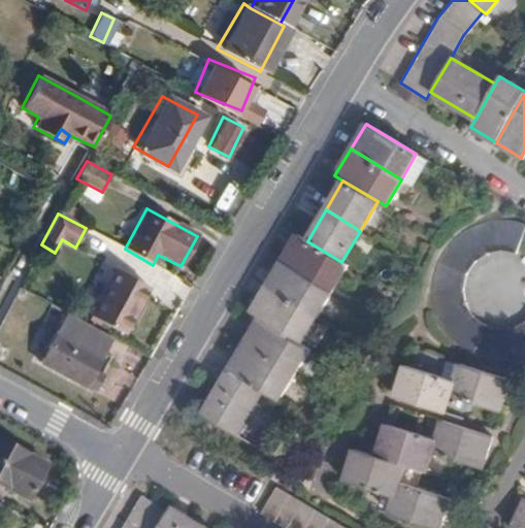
[(509,252),(515,253),(524,224),(520,222),(512,220),(503,220),(496,220),(489,221),(478,223),(466,229),(462,232),(456,236),(451,240),(445,248),(440,254),(437,259),(433,267),(431,275),(430,287),(430,298),(432,308),(437,321),(444,331),(450,338),(459,345),(468,351),(479,355),(492,359),(503,359),(517,358),(524,355),(524,320),(514,326),(509,327),(504,328),(499,329),(492,328),(486,325),(478,322),(472,317),(468,311),(464,305),(462,300),(461,295),(462,289),(462,284),(463,278),(465,273),(469,267),(476,259),(481,256),(486,253),(490,252),(496,251),(502,251),(509,252)]
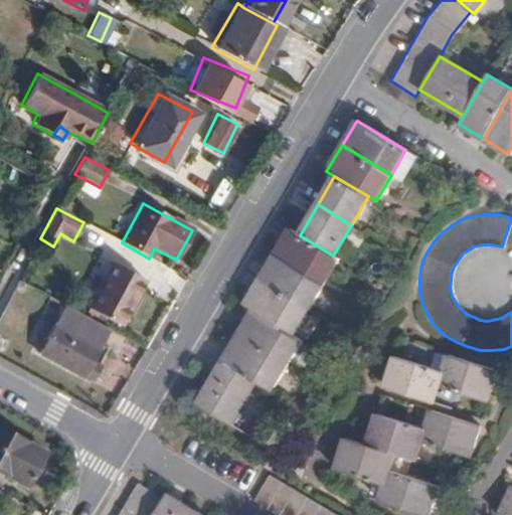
[(289,229),(275,253),(323,284),(338,259),(333,255),(300,235),(289,229)]
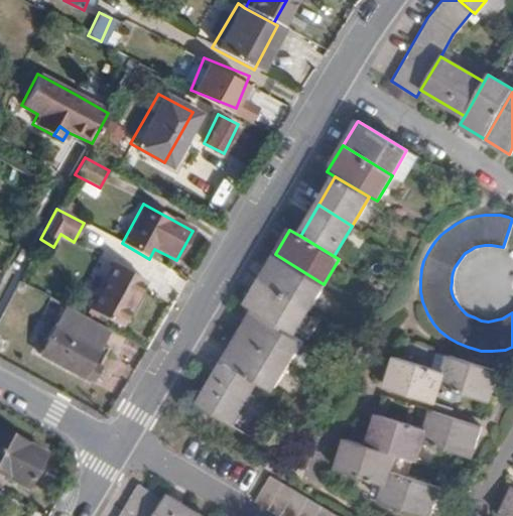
[(275,254),(260,279),(309,309),(324,284),(275,254)]
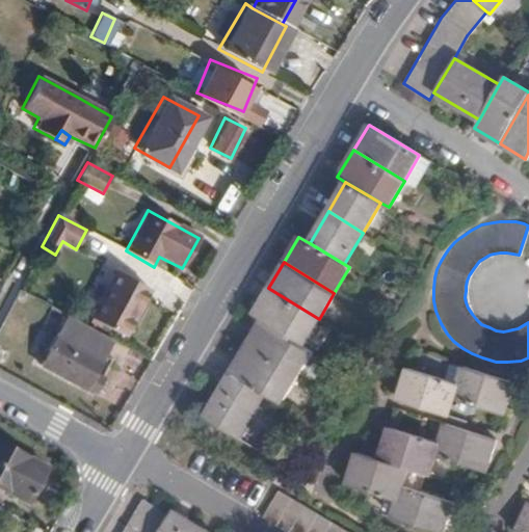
[(116,271),(94,313),(120,328),(143,287),(116,271)]
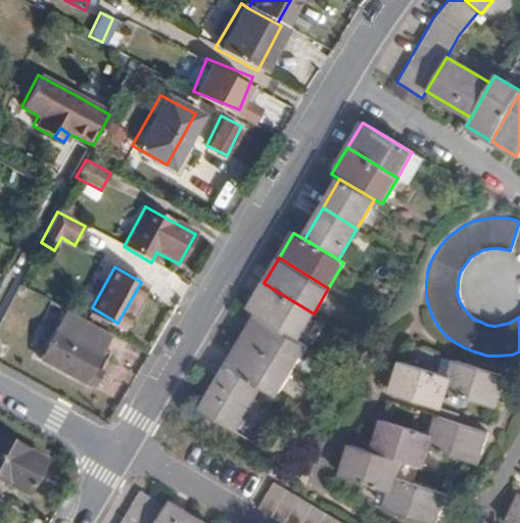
[(247,310),(255,315),(297,339),(314,314),(264,283),(247,310)]
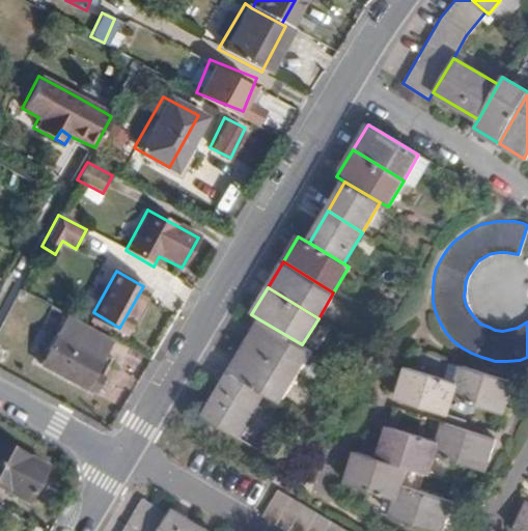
[(259,319),(244,346),(295,376),(311,350),(302,344),(259,319)]
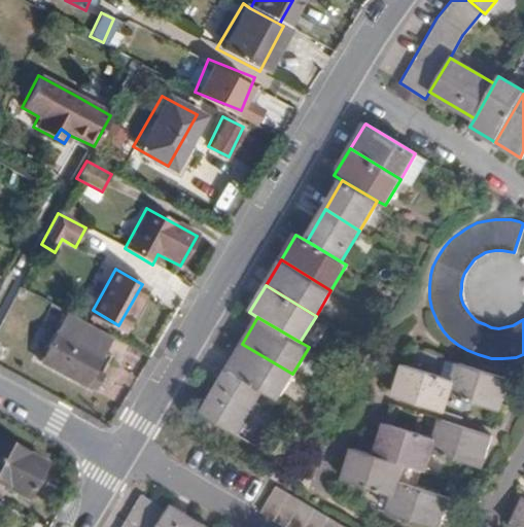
[(54,330),(38,358),(89,388),(105,360),(54,330)]
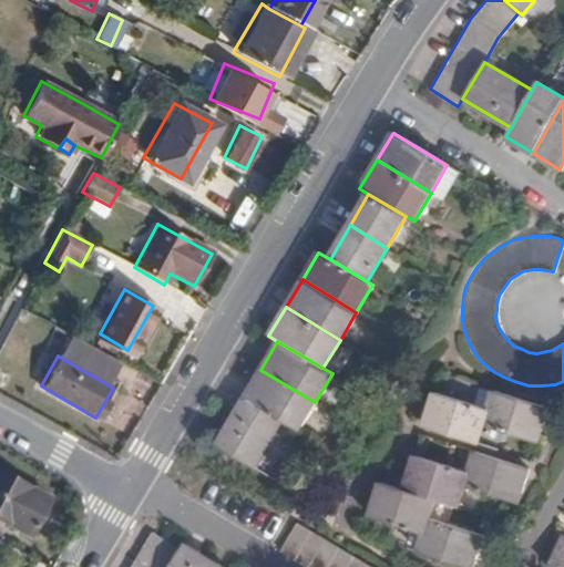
[(260,370),(245,398),(280,419),(298,430),(315,402),(260,370)]
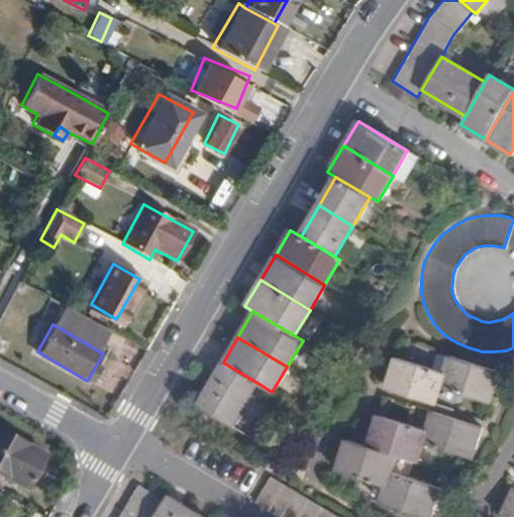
[(450,355),(444,373),(440,387),(488,402),(498,372),(450,355)]
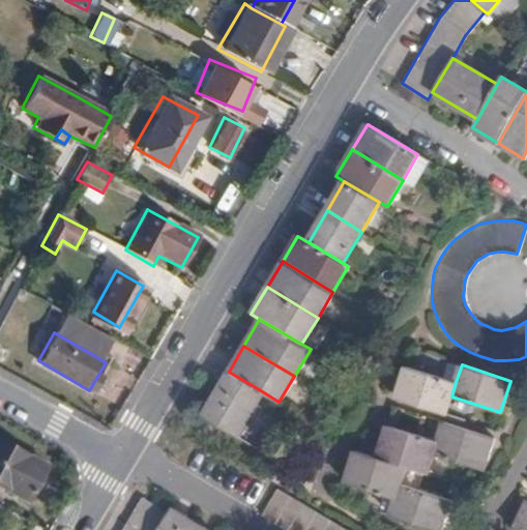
[(451,396),(456,382),(406,365),(394,398),(446,414),(451,396)]
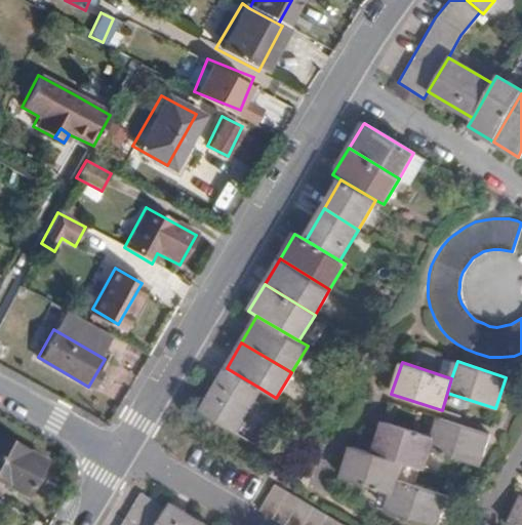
[(259,388),(227,368),(200,412),(233,433),(259,388)]
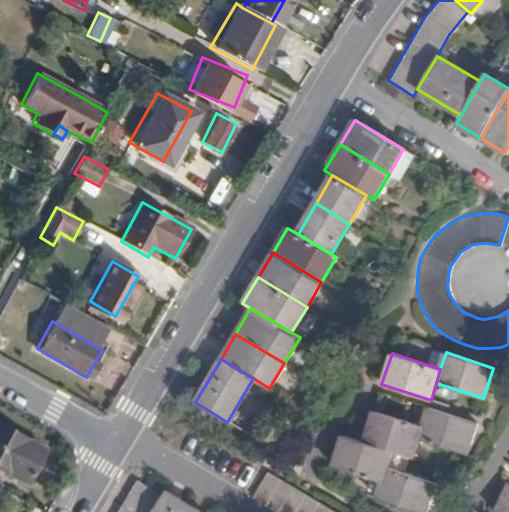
[(428,407),(422,426),(418,438),(466,453),(476,422),(428,407)]
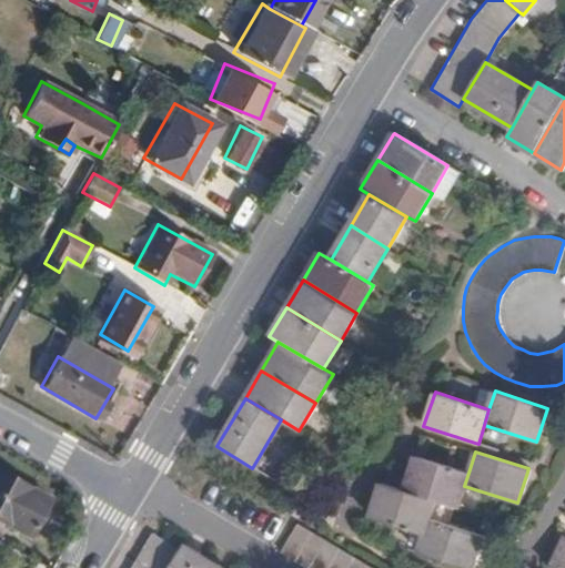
[(414,456),(404,490),(435,500),(458,507),(464,486),(468,473),(414,456)]
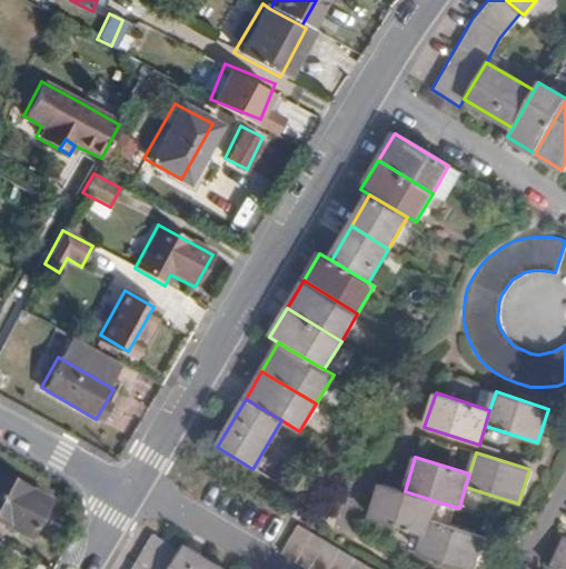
[(0,516),(8,520),(6,525),(27,536),(46,498),(0,473),(0,516)]
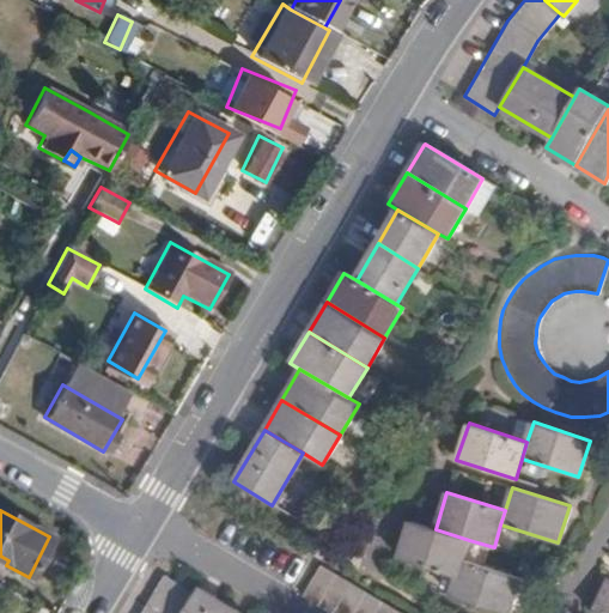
[(469,540),(436,529),(409,522),(397,558),(456,577),(462,559),(469,540)]
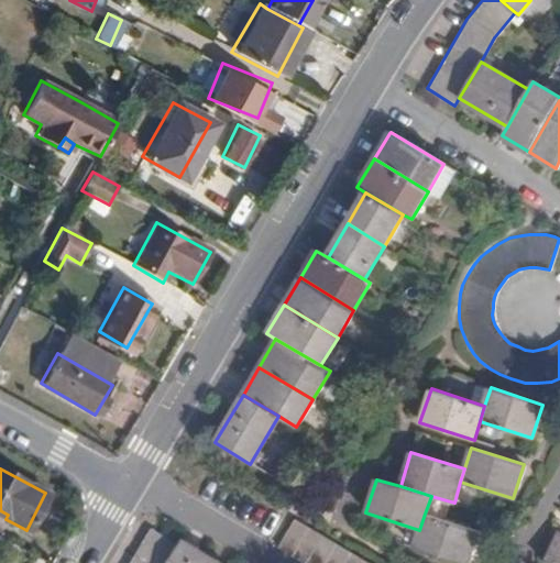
[(425,514),(419,530),(413,548),(461,562),(467,562),(478,530),(425,514)]
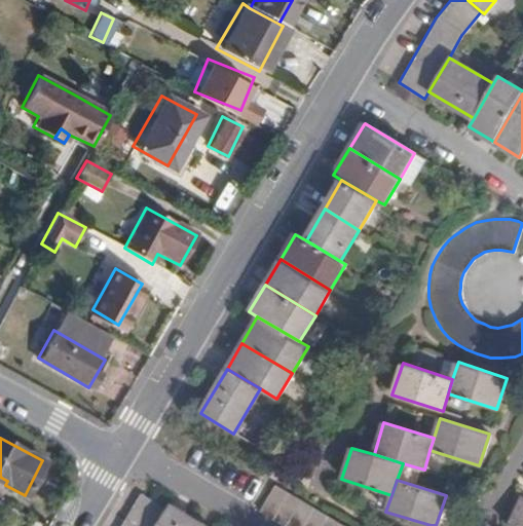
[(274,486),(258,511),(283,525),(342,525),(340,524),(274,486)]
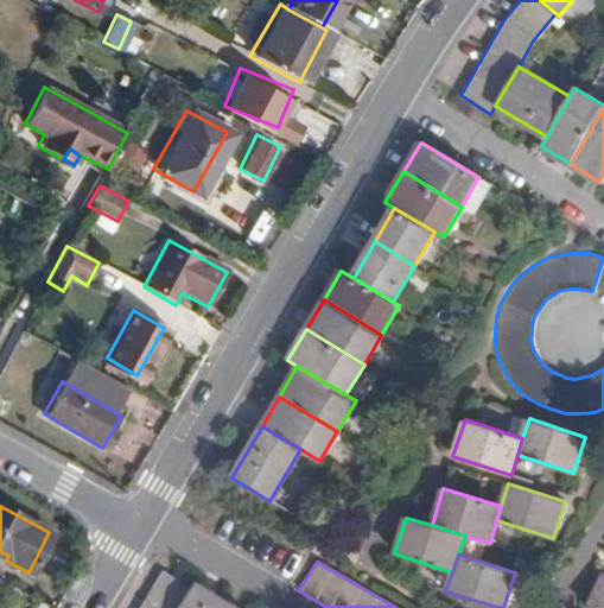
[(139,607),(179,607),(191,589),(161,571),(139,607)]
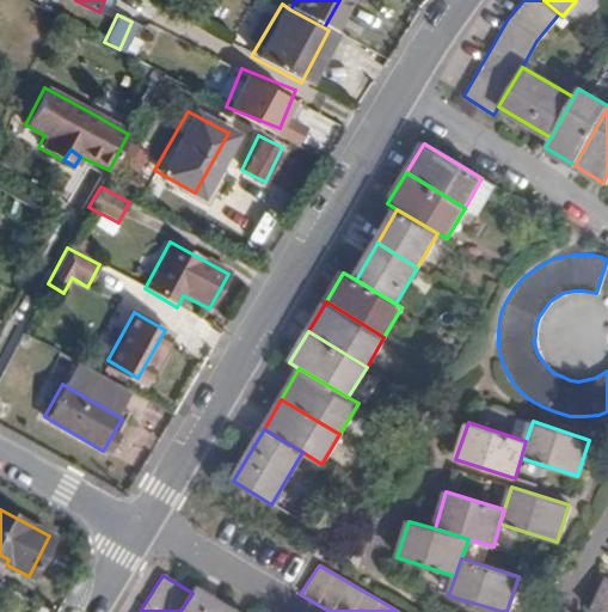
[(589,610),(593,611),(607,611),(607,580),(602,579),(589,610)]
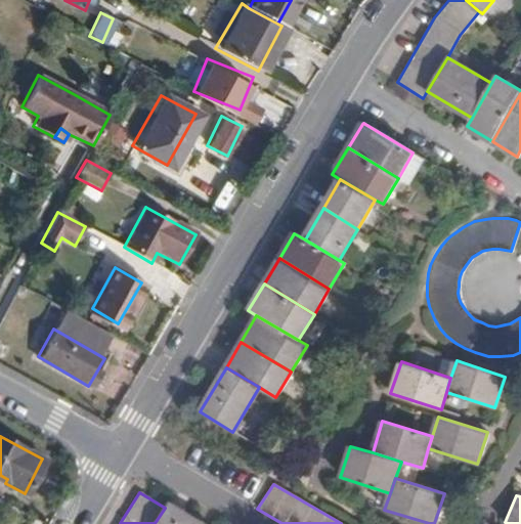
[(165,508),(155,523),(202,523),(168,504),(165,508)]
